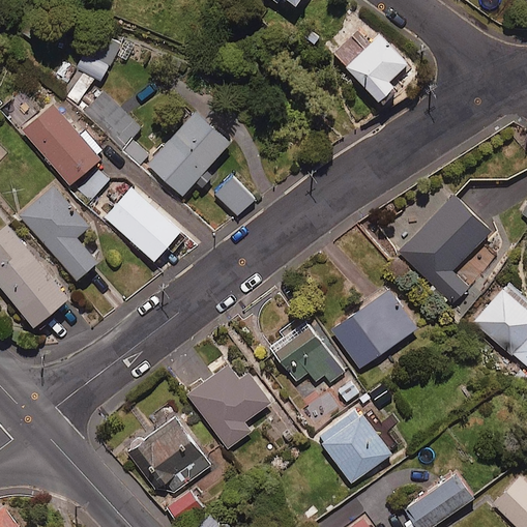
[(370,42),(356,28),(328,54),(373,103),(407,71),(376,36),(370,42)]
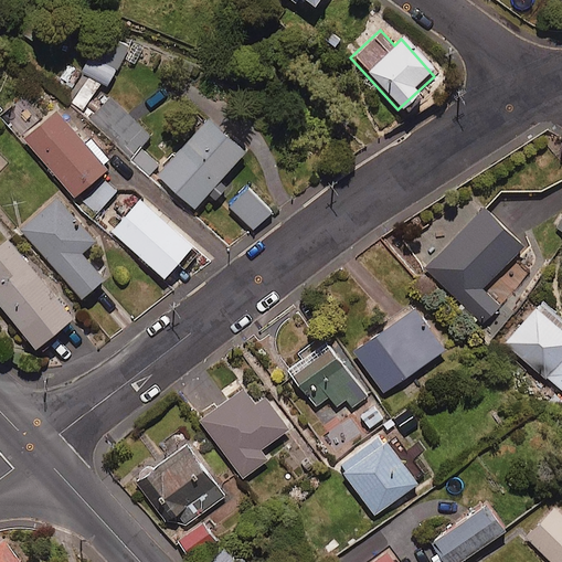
[(83,72),(101,84),(105,86),(130,48),(104,31),(80,70),(83,72)]
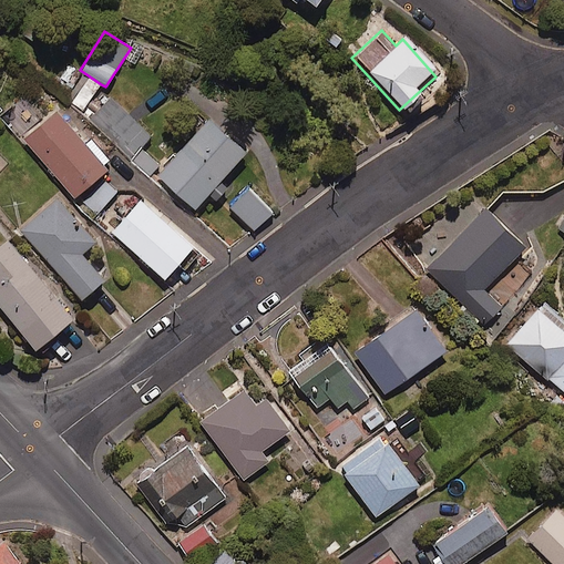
[(101,84),(83,72),(63,101),(82,113),(101,84)]
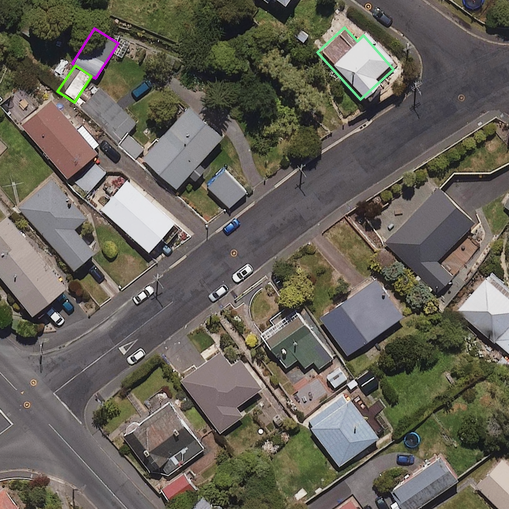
[(78,112),(131,161),(142,149),(126,134),(135,126),(98,91),(78,112)]
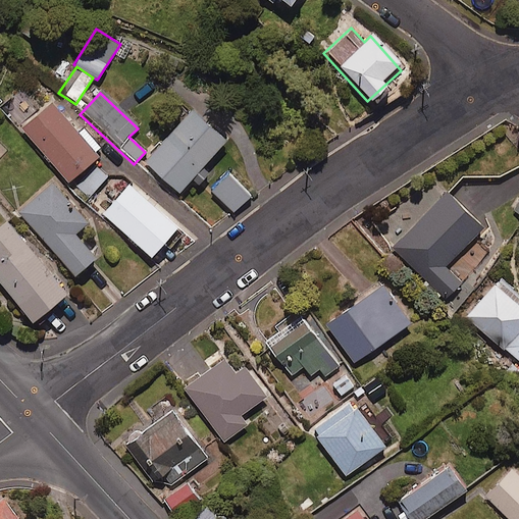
[(101,156),(55,100),(22,127),(67,184),(101,156)]
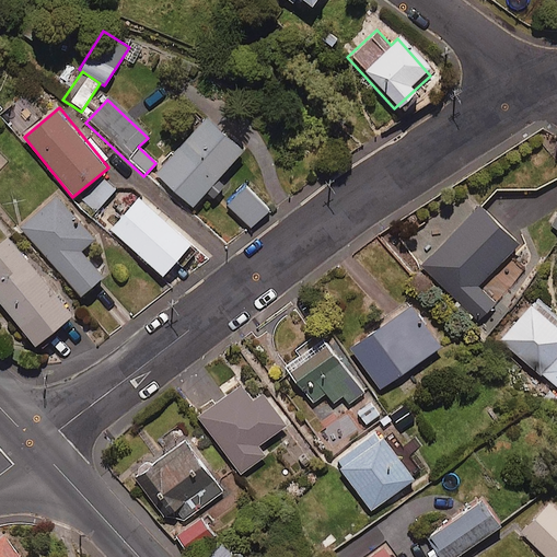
[(190,208),(204,194),(212,201),(227,186),(219,178),(244,151),(208,117),(154,173),(190,208)]
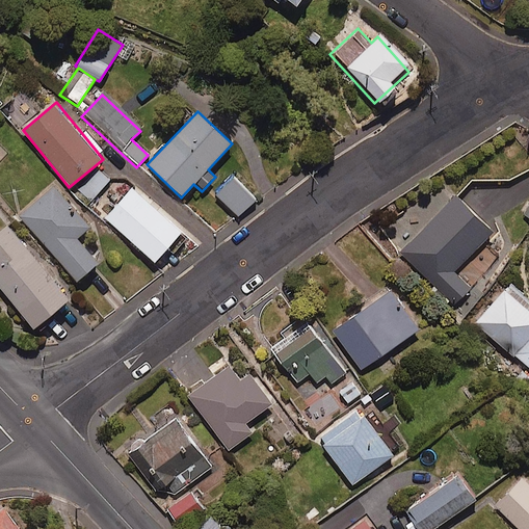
[(254,201),(232,178),(214,194),(236,217),(254,201)]
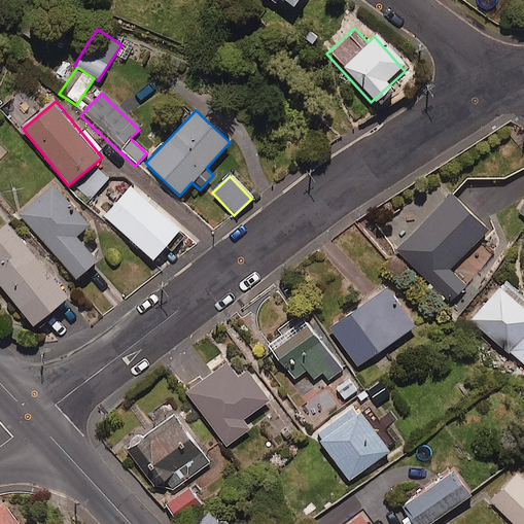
[(90,225),(54,183),(18,214),(74,280),(97,260),(76,237),(90,225)]
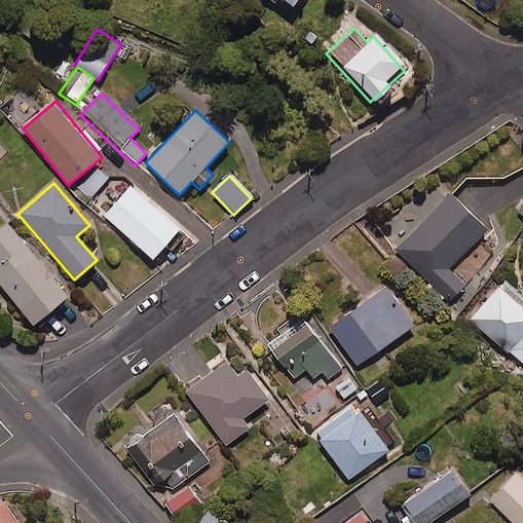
[(180,230),(131,185),(103,216),(152,260),(180,230)]
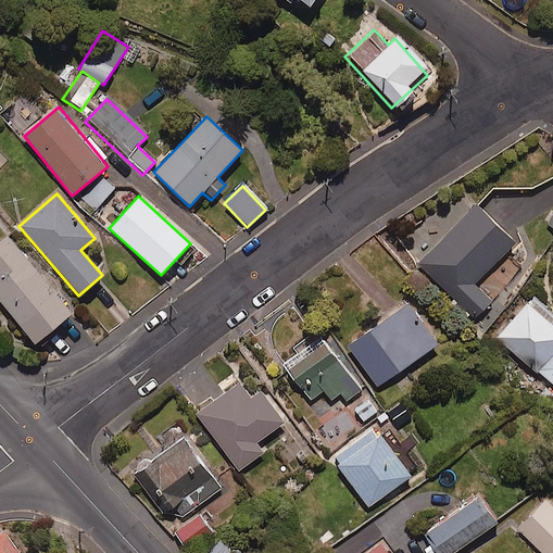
[(512,247),(475,208),(415,264),(468,322),(488,304),(470,286),(512,247)]
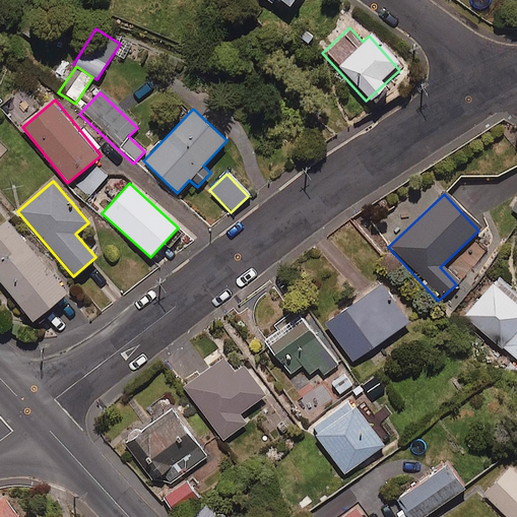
[(68,292),(6,220),(0,225),(0,281),(35,321),(68,292)]
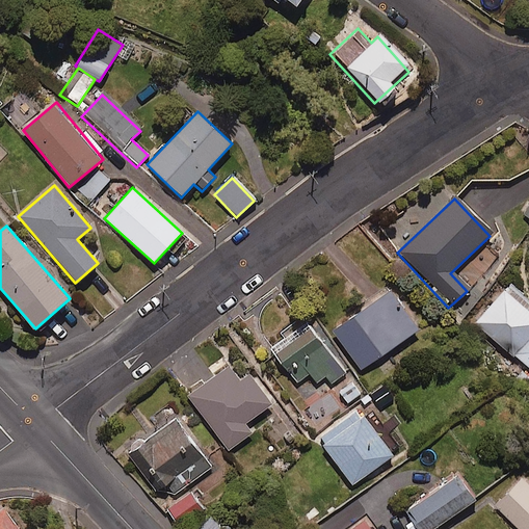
[(471,326),(528,375),(528,305),(506,285),(471,326)]
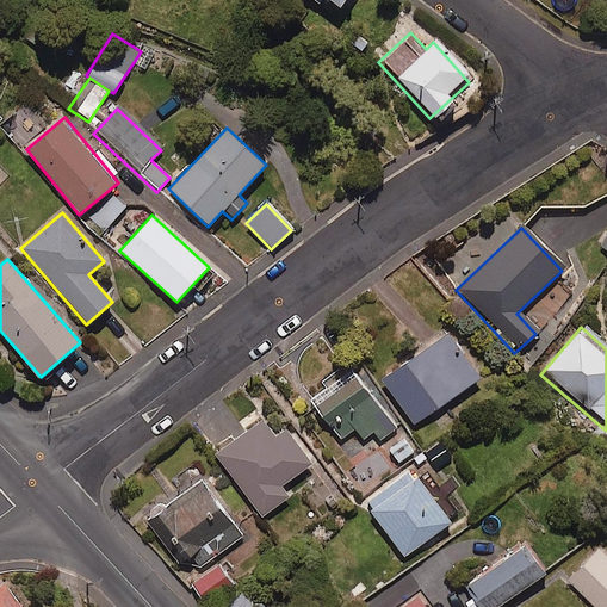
[(482,378),(450,332),(381,379),(413,426),(482,378)]
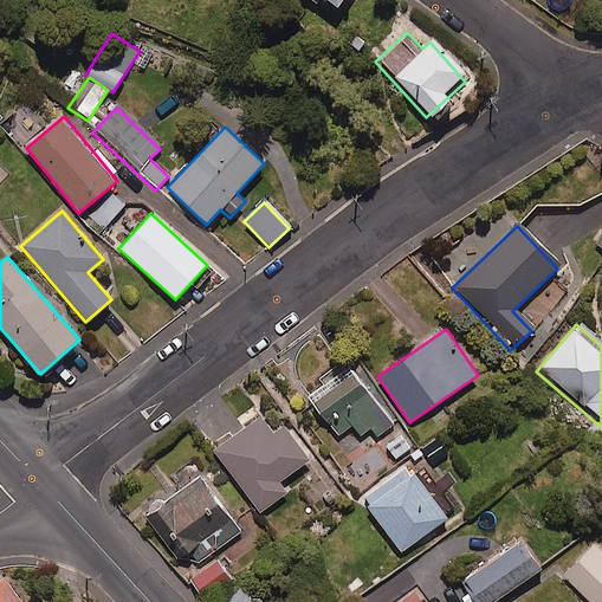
[(356,374),(315,403),(337,437),(353,426),(360,437),(370,428),(376,438),(393,426),(356,374)]
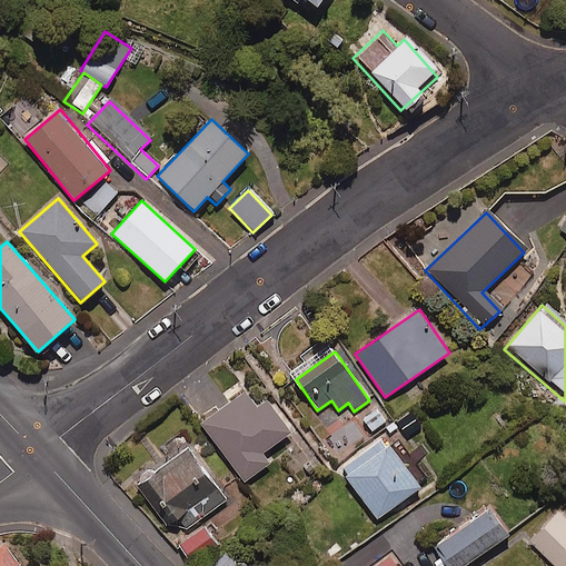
[(257,407),(247,391),(201,423),(244,483),(269,464),(262,454),(293,433),(268,399),(257,407)]
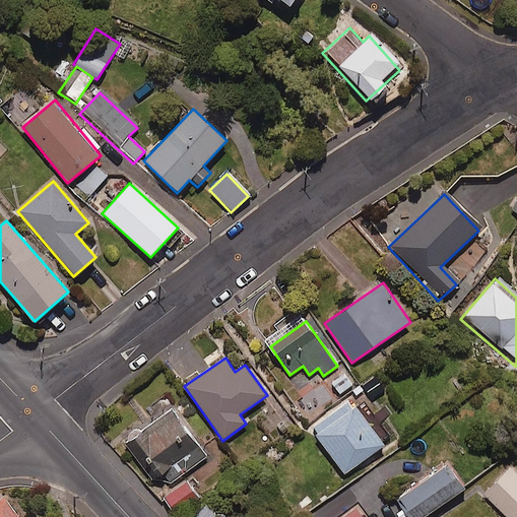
[(385,444),(350,399),(311,430),(344,474),(385,444)]
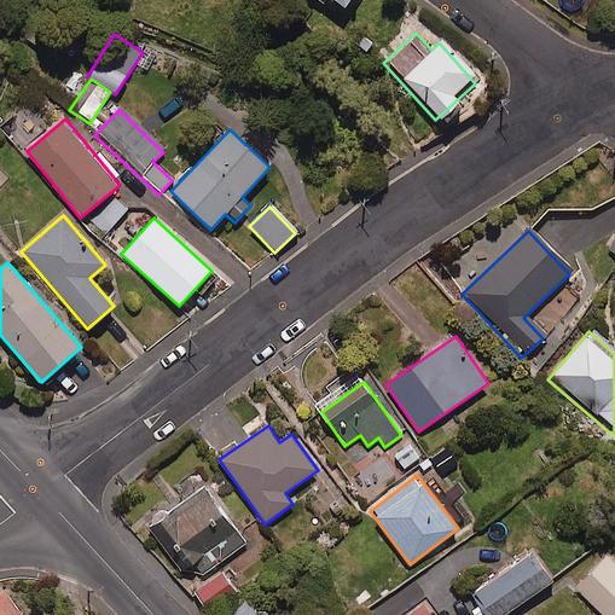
[(245,544),(204,488),(149,528),(179,570),(185,567),(195,581),(245,544)]
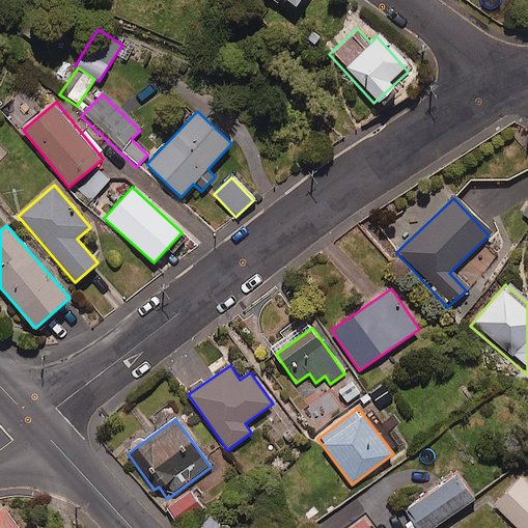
[(434,527),(476,499),(459,474),(406,511),(417,527),(434,527)]
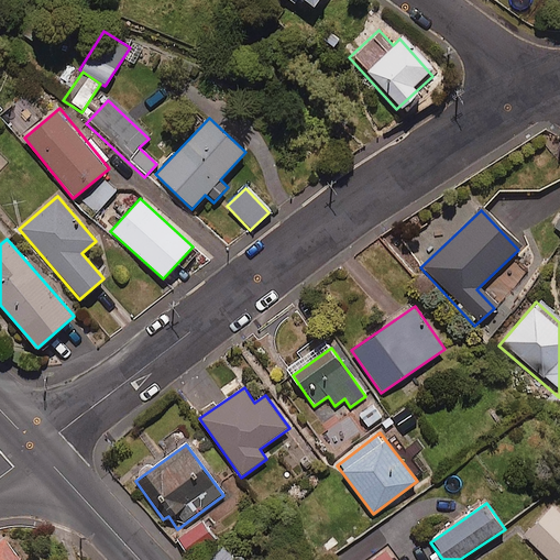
[(559,559),(559,518),(549,508),(520,538),(544,559),(559,559)]
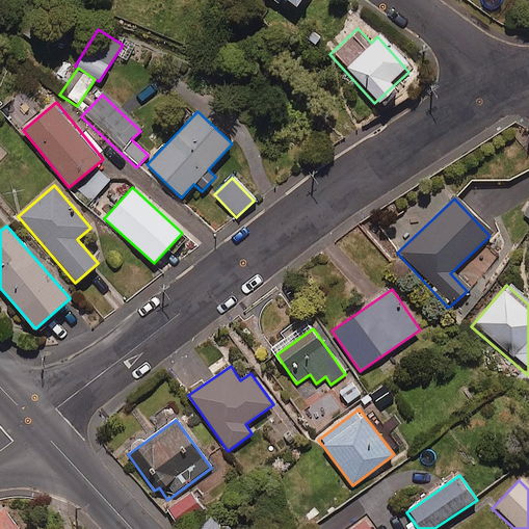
[(203,508),(190,492),(166,509),(179,526),(203,508)]
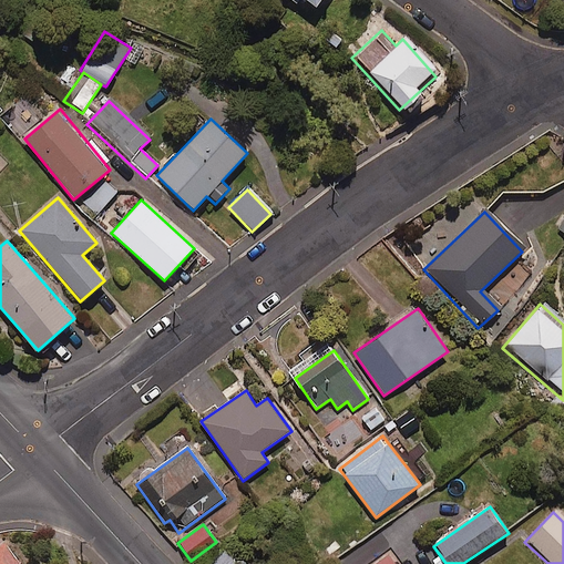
[(12,563),(1,545),(0,546),(0,563),(12,563)]
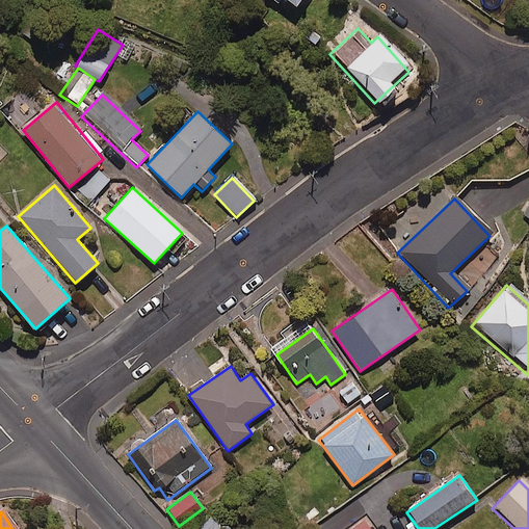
[(227,528),(213,512),(195,528),(227,528)]
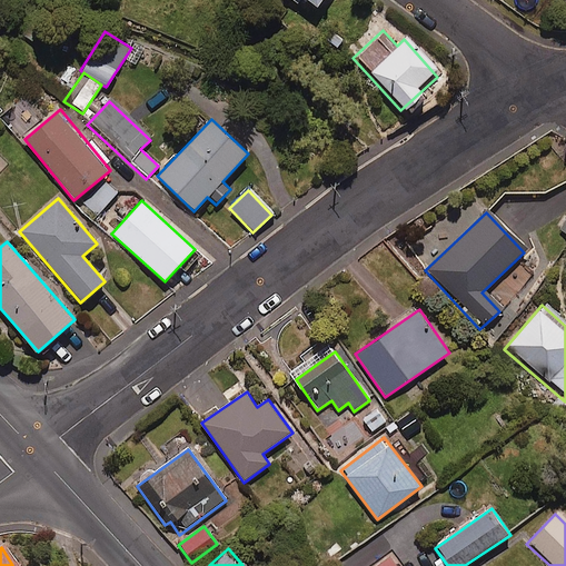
[(400,565),(391,554),(375,565),(400,565)]
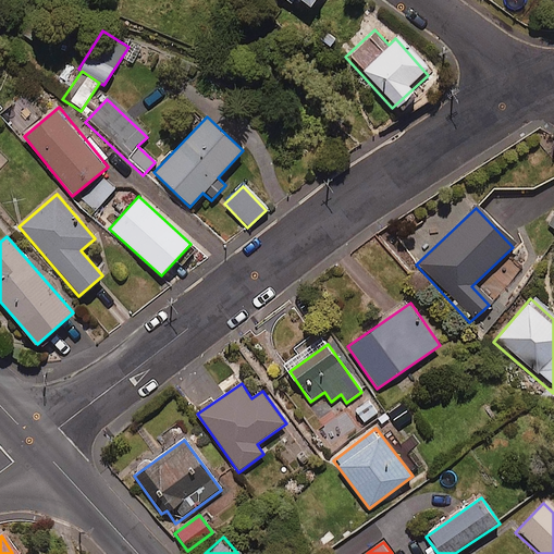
All buildings are outlined.
